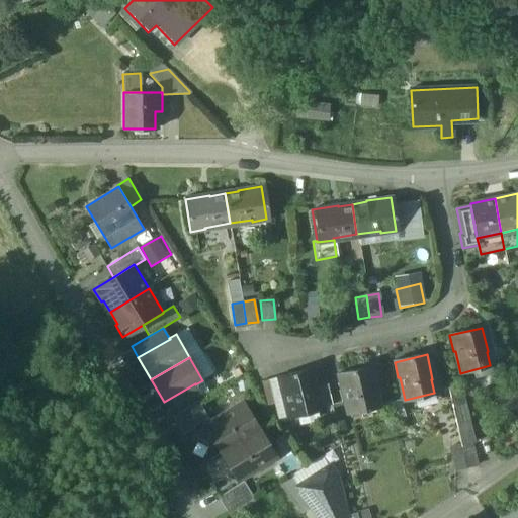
[(369,367),(337,374),(341,390),(343,389),(348,412),(376,406),(373,392),(374,392),(369,367)]
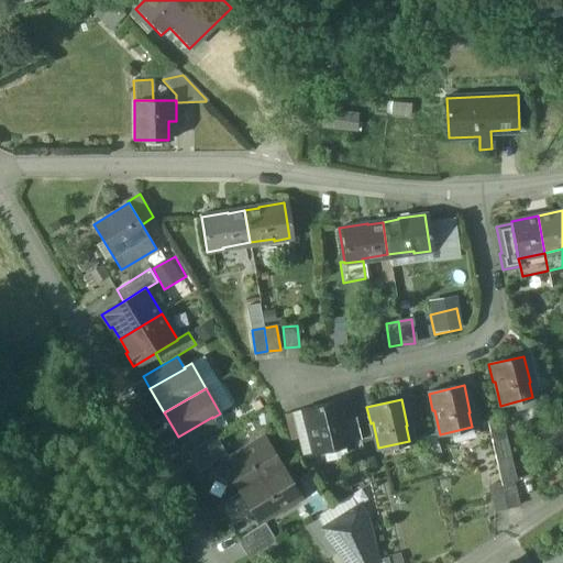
[(338,400),(304,409),(307,426),(309,424),(315,451),(346,443),(343,427),(344,427),(338,400)]
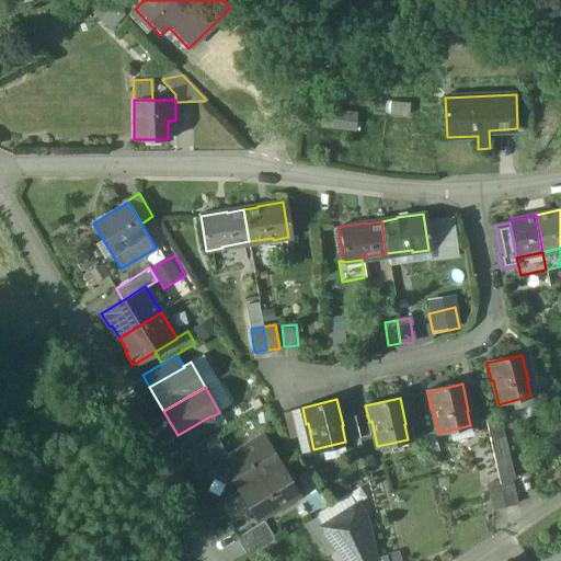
[(212,415),(178,435),(186,451),(215,434),(220,431),(212,416),(212,415)]
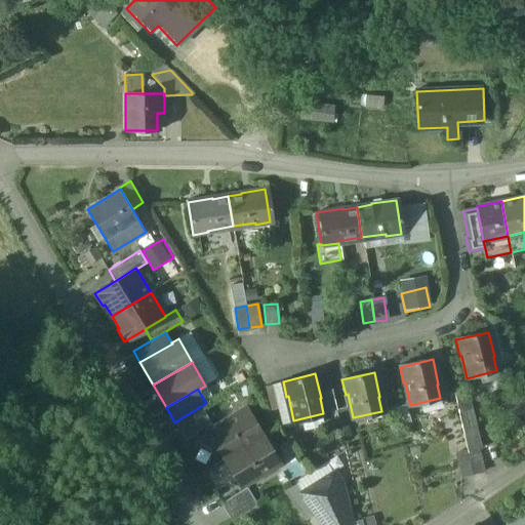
[(511,420),(524,416),(524,397),(524,395),(506,400),(511,420)]
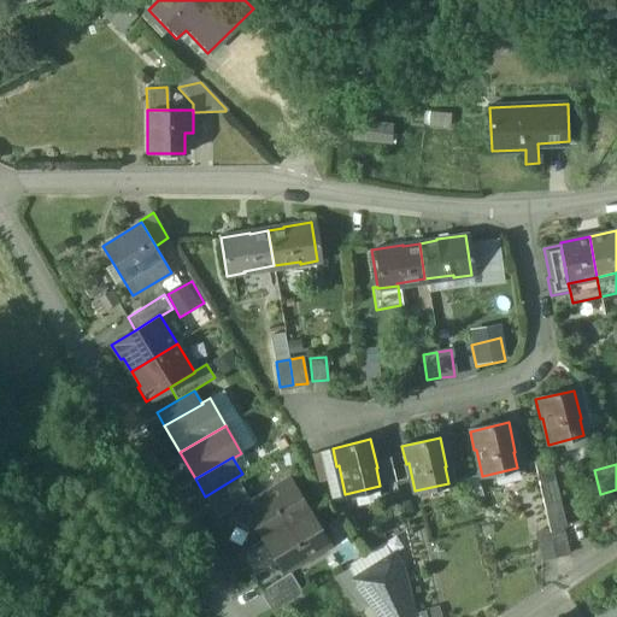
[(236,477),(205,497),(218,518),(248,499),(236,477)]
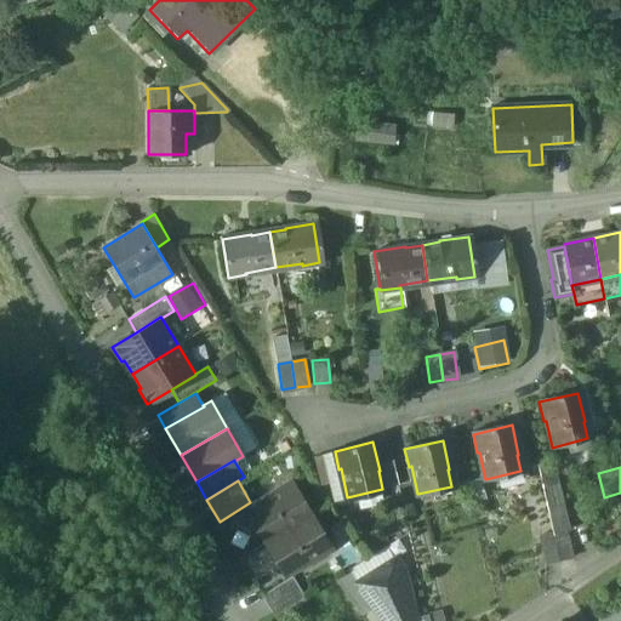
[(290,485),(246,512),(266,542),(309,517),(290,485)]
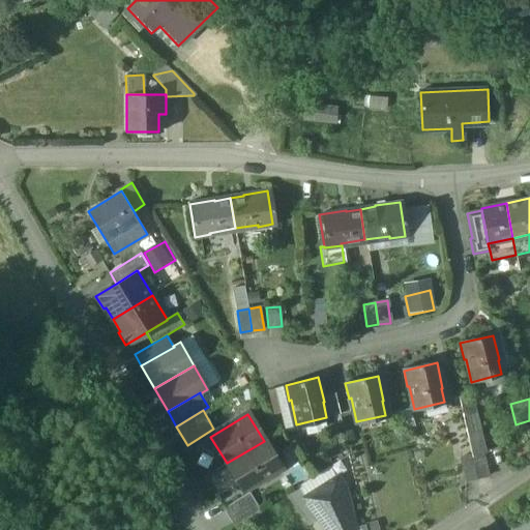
[(264,441),(227,463),(243,490),(281,468),(264,441)]
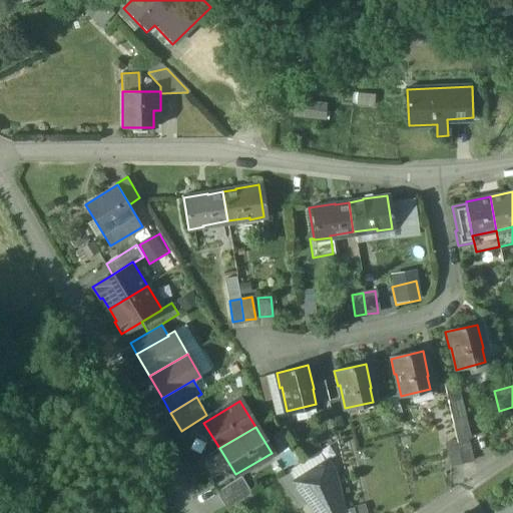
[(512,430),(499,439),(504,447),(512,441),(512,430)]
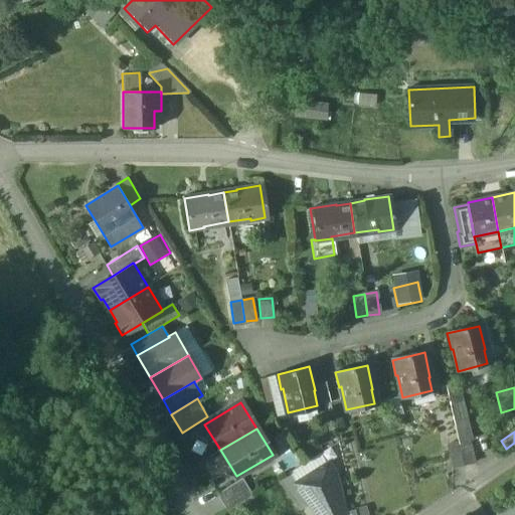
[(460,444),(465,466),(478,463),(473,441),(460,444)]
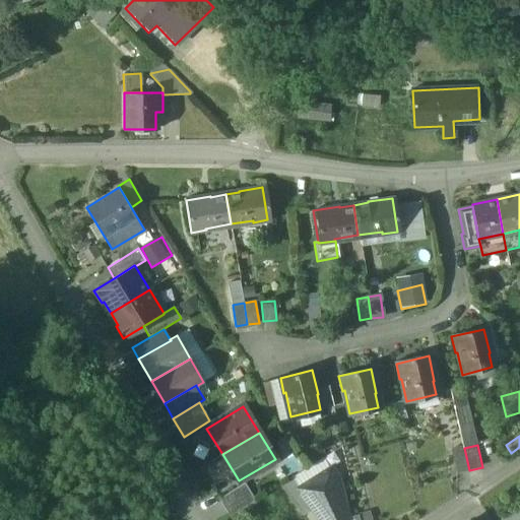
[(469,470),(464,448),(452,451),(458,473),(469,470)]
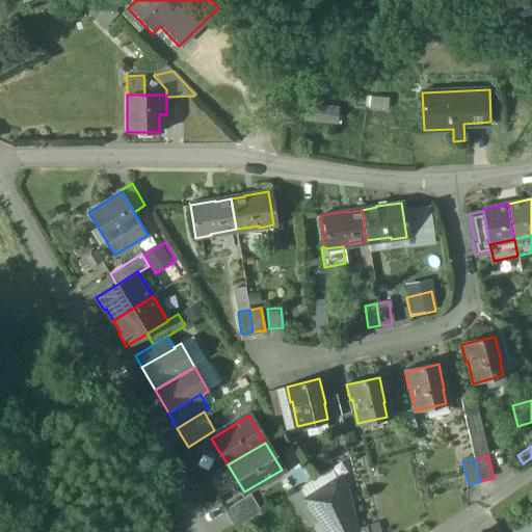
[(355,531),(355,530),(349,485),(341,478),(309,499),(308,500),(322,521),(330,531),(355,531)]
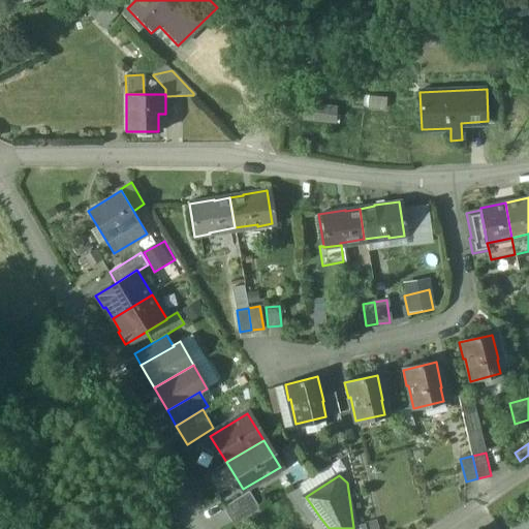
[(309,525),(320,518),(306,497),(307,496),(300,486),(286,494),(309,525)]
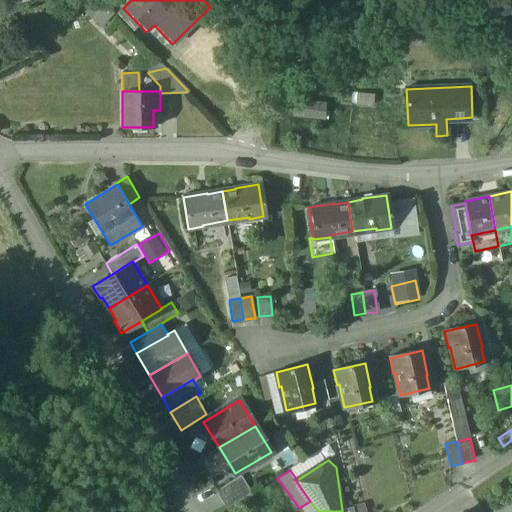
[(241,476),(215,492),(226,509),(251,493),(241,476)]
